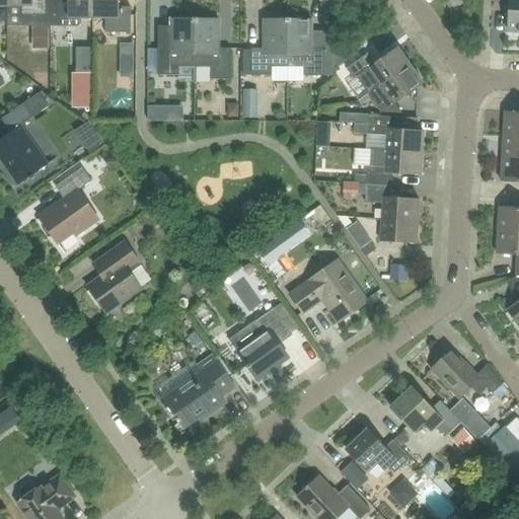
[(6,0),(7,5),(21,5),(21,15),(45,15),(44,0),(6,0)]
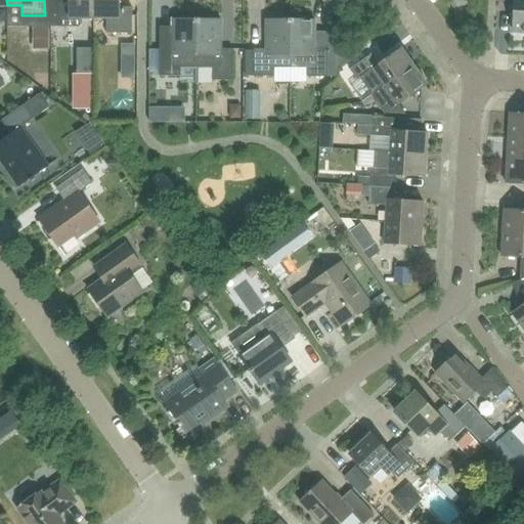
[(93,18),(93,0),(68,0),(68,2),(55,1),(55,28),(78,28),(79,17),(93,18)]
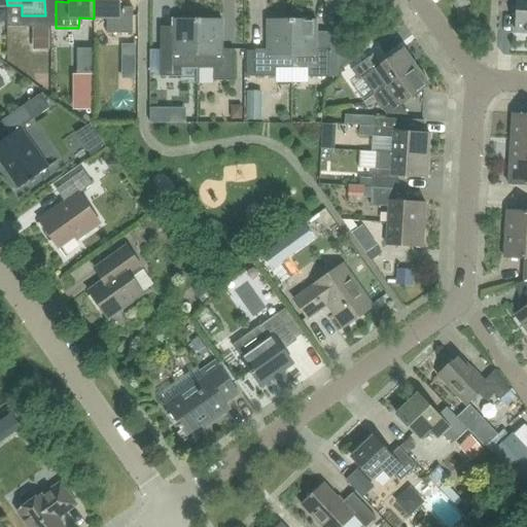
[(94,0),(94,19),(106,19),(106,34),(132,34),(132,8),(119,8),(119,0),(94,0)]
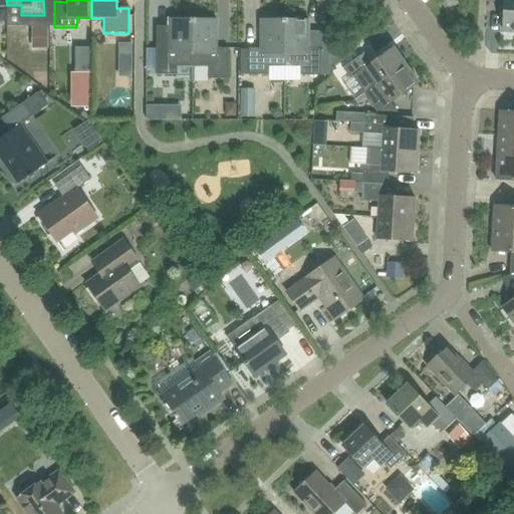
[(447,12),(458,4),(455,0),(446,0),(441,4),(447,12)]
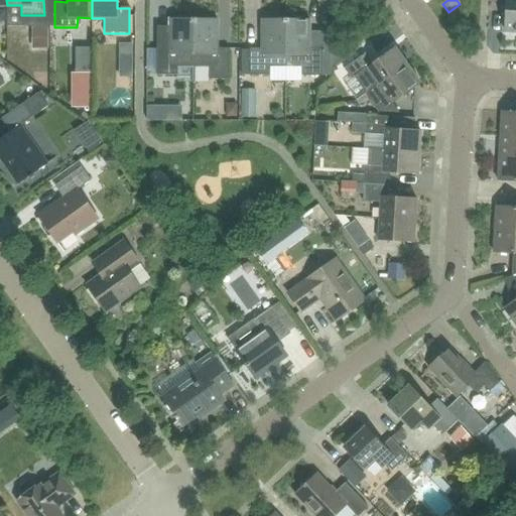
[(515,31),(515,0),(505,0),(503,31),(515,31)]
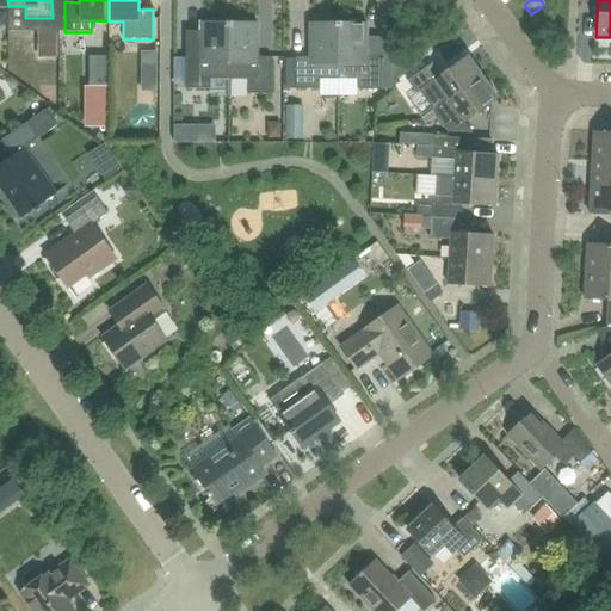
[(51,41),(50,22),(32,22),(32,41),(51,41)]
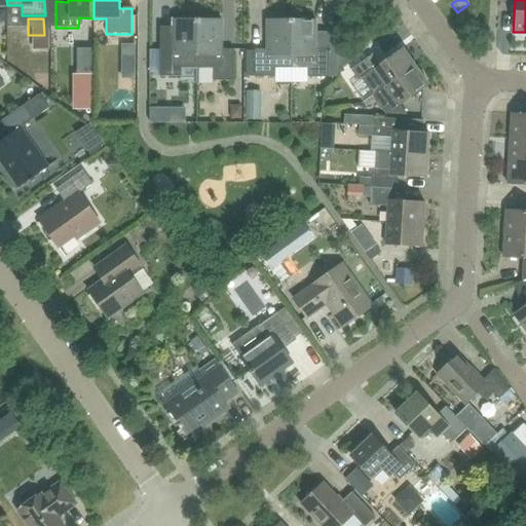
[(196,69),(196,21),(172,21),(172,49),(159,49),(159,77),(180,77),(180,69),(196,69)]
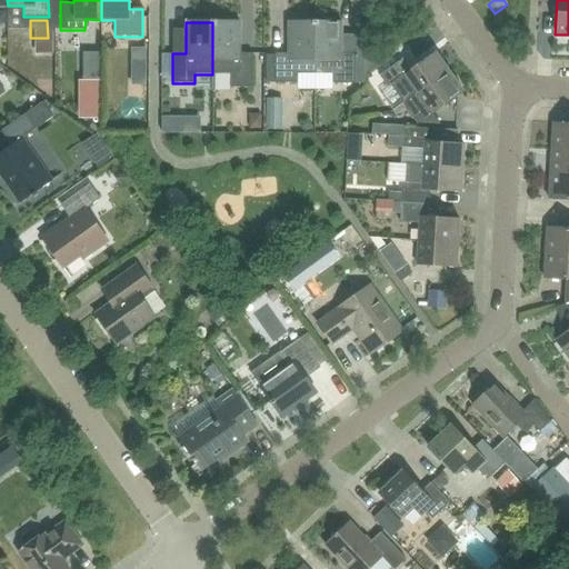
[(212,22),(212,75),(230,75),(230,88),(252,88),(252,55),(239,55),(239,22),(212,22)]
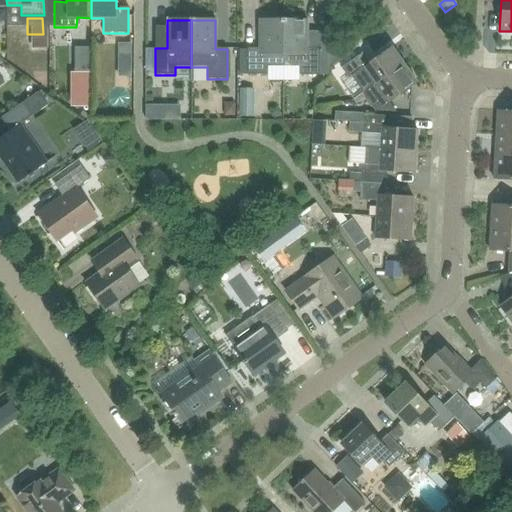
[(283,67),(283,20),(259,20),(259,49),(247,49),(247,75),(267,75),(267,67),(283,67)]
